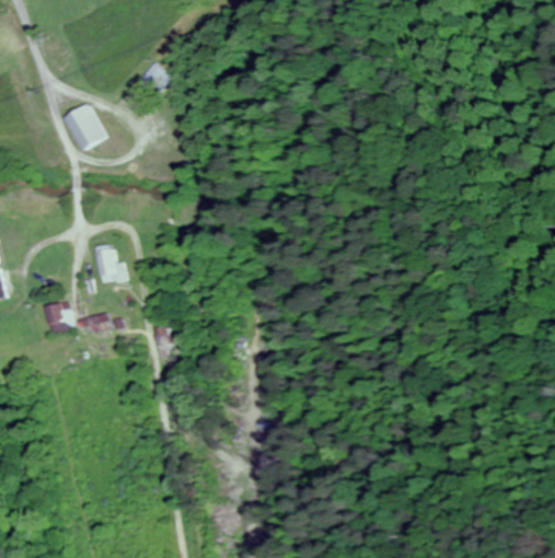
[(136,84),(151,99),(172,76),(157,61),(136,84)]
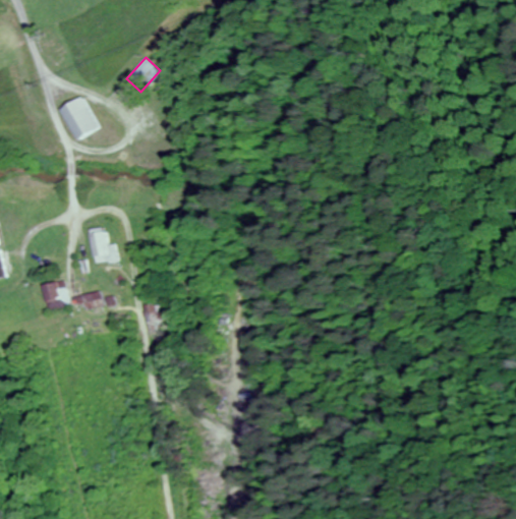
[(66,106),(80,139),(103,129),(88,97),(66,106)]
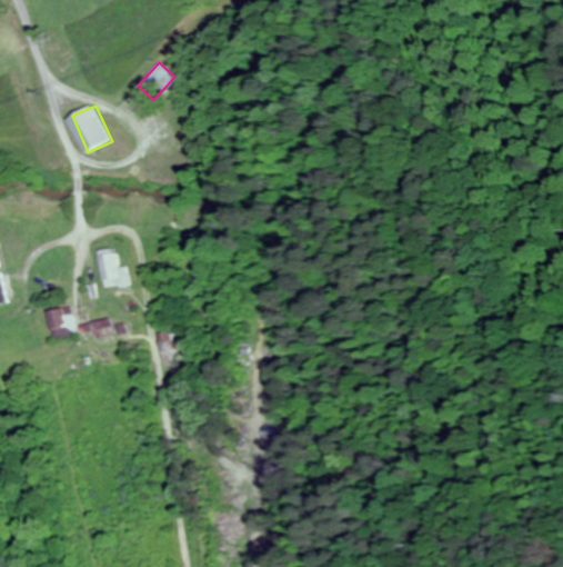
[(127,286),(127,267),(117,267),(117,250),(100,250),(100,286),(127,286)]
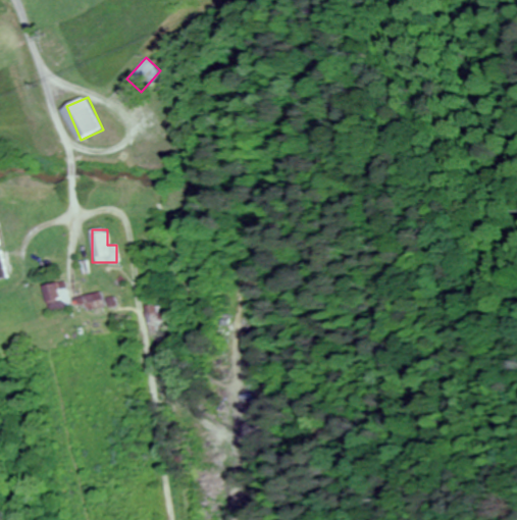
[(42,284),(46,310),(84,303),(85,311),(105,308),(102,292),(74,297),(72,288),(67,289),(65,280),(42,284)]
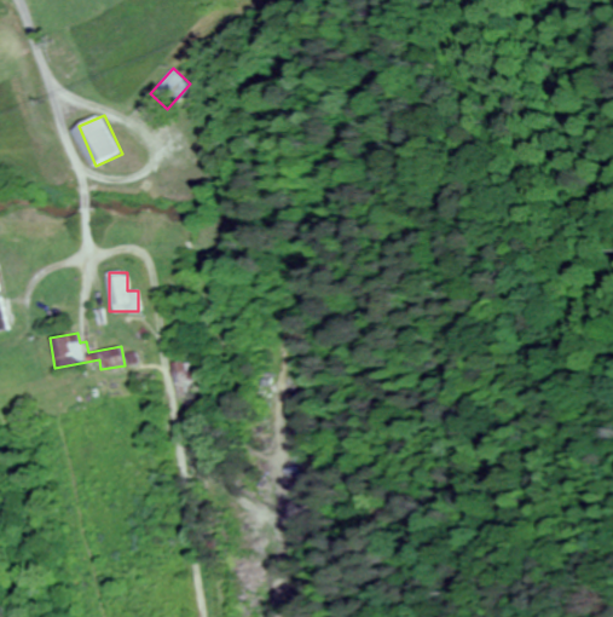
[(167,361),(167,398),(183,398),(183,379),(188,379),(188,361),(167,361)]
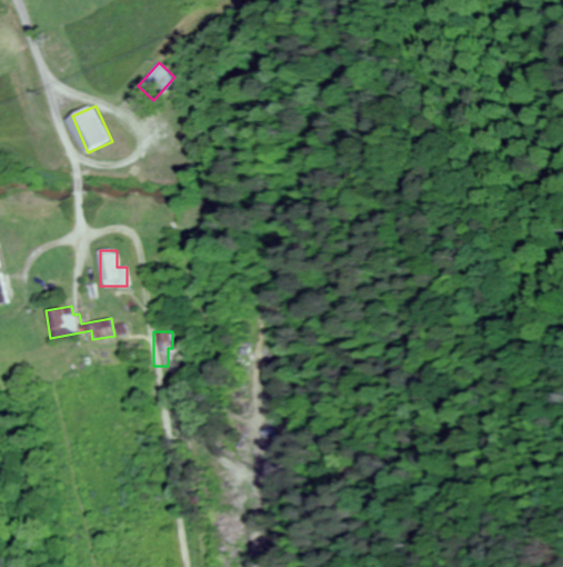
All buildings are outlined.
